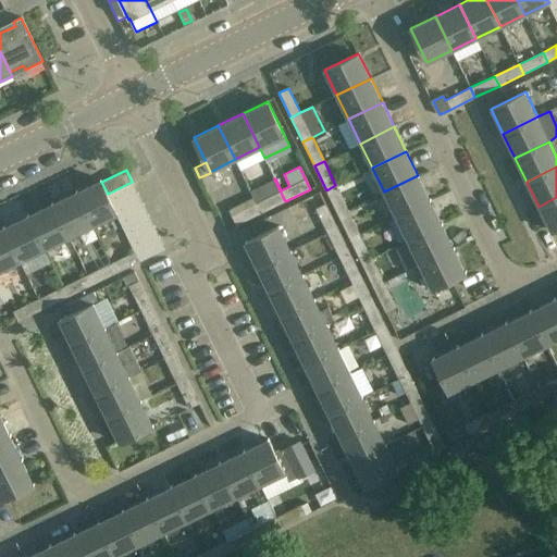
[(220,192),(210,173),(199,177),(209,197),(220,192)]
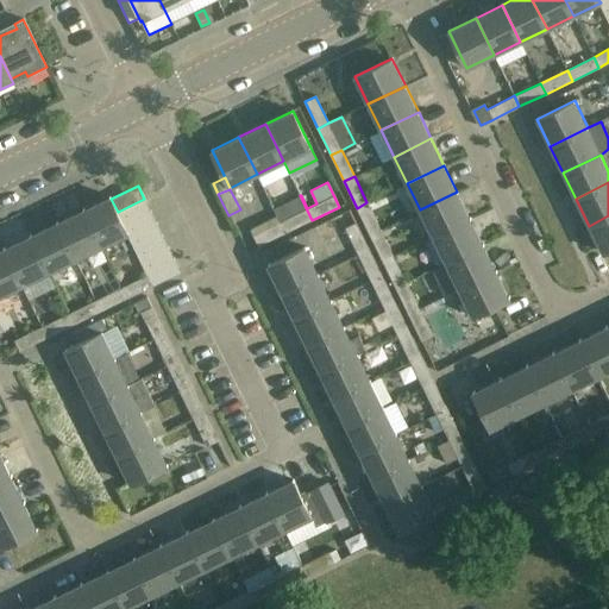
[(470,218),(457,192),(420,209),(433,237),(470,218)]
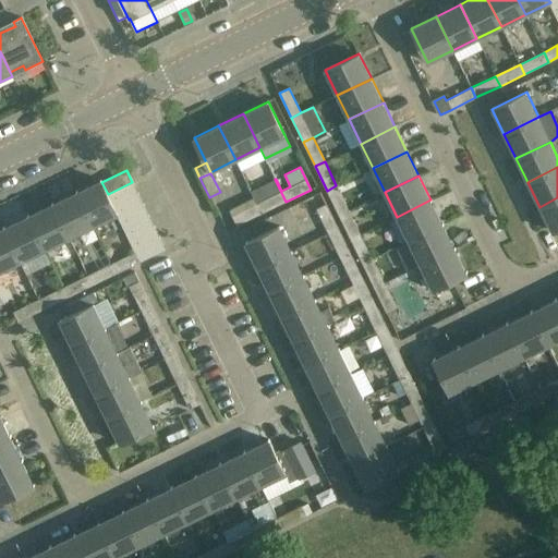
[(262,214),(286,202),(275,179),(251,191),(262,214)]
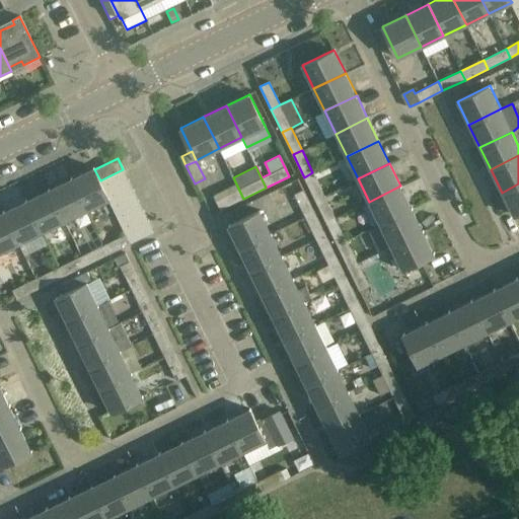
[(109,198),(106,191),(100,180),(94,169),(93,167),(71,178),(86,210),(109,198)]
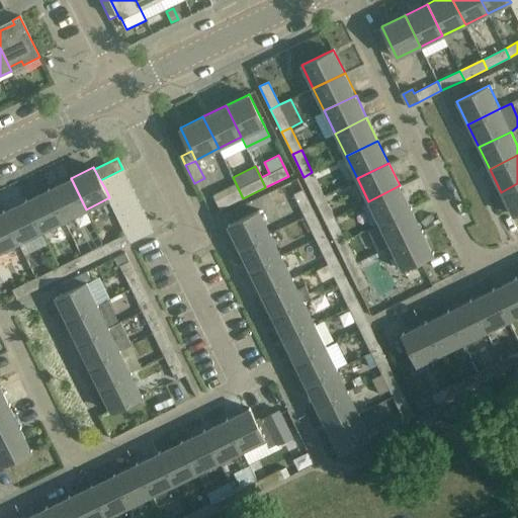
[(122,169),(100,180),(106,190),(127,179),(122,169)]
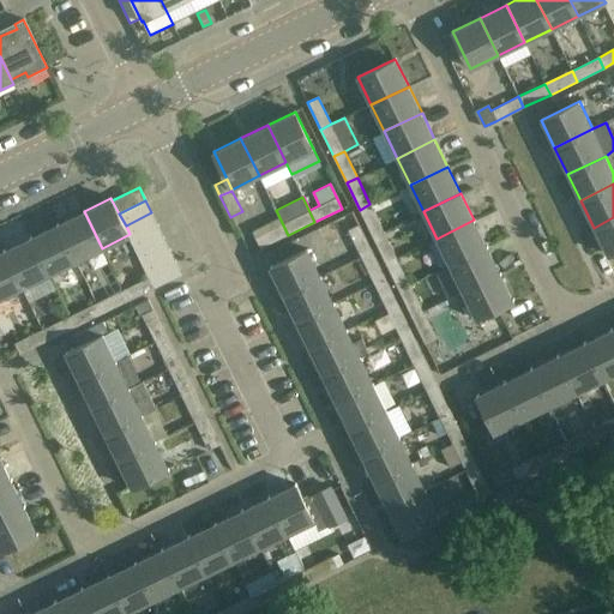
[(260,248),(288,235),(276,210),(275,210),(278,218),(252,230),(260,248)]
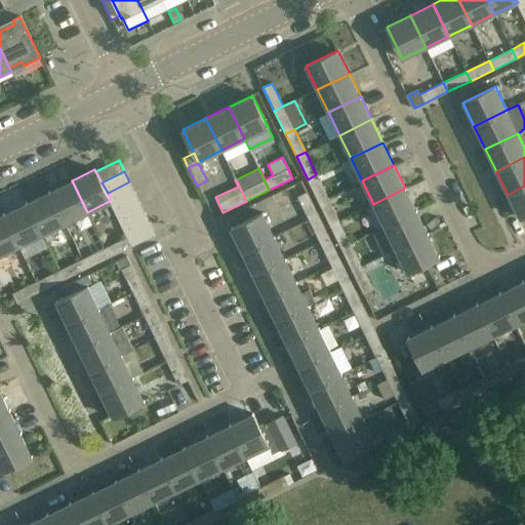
[(310,185),(318,202),(327,198),(319,179),(310,185)]
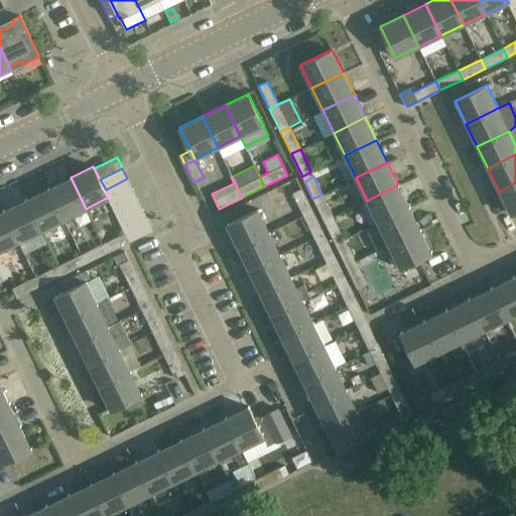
[(71,177),(47,188),(63,220),(86,209),(71,177)]
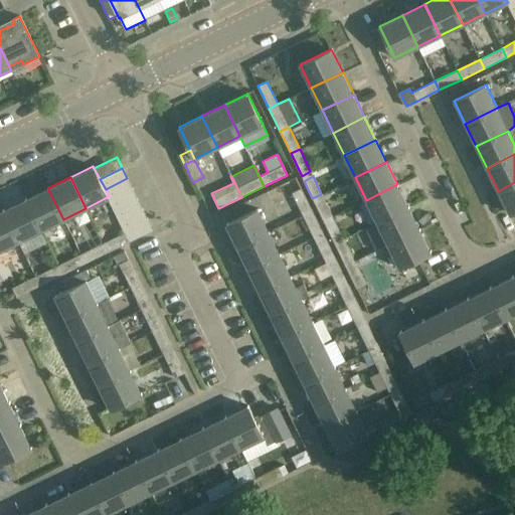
[(303,215),(312,211),(296,177),(269,190),(275,202),(292,193),(303,215)]
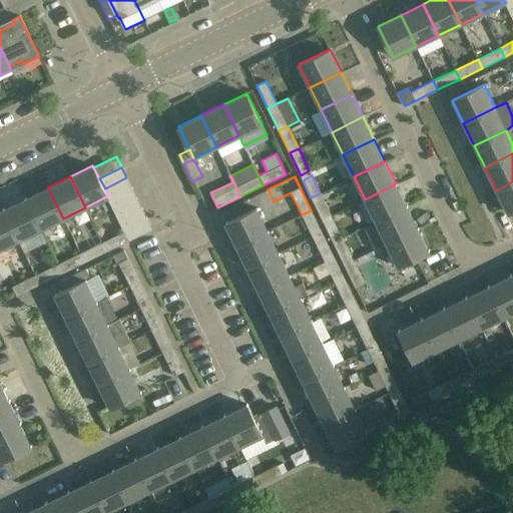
[(110,198),(131,188),(126,177),(105,188),(108,195),(110,198)]
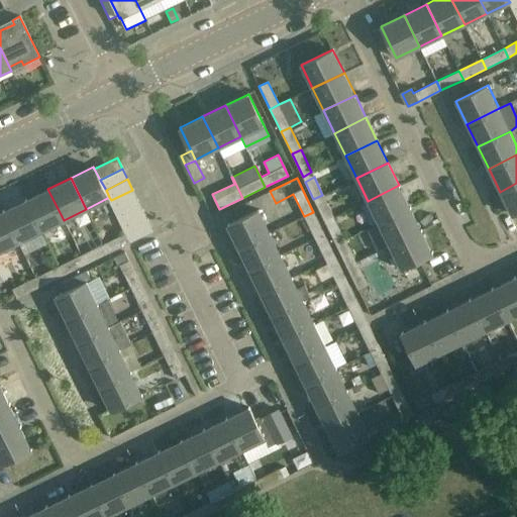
[(516,183),(500,192),(511,214),(516,211),(516,183)]
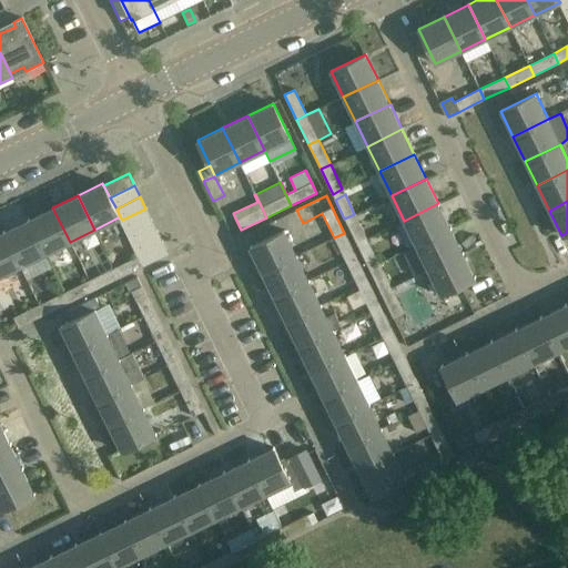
[(450,227),(438,203),(404,221),(416,245),(450,227)]
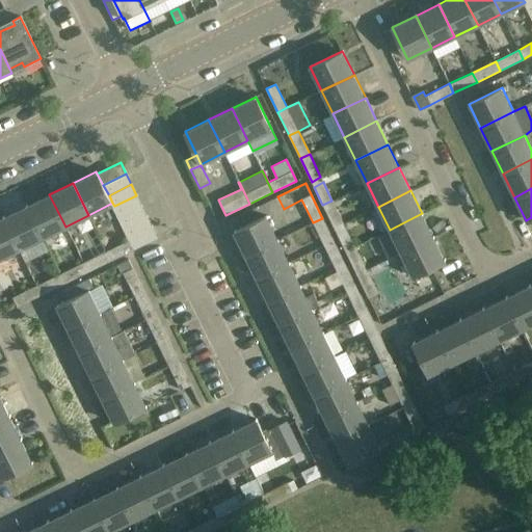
[(65,227),(49,194),(26,206),(42,238),(65,227)]
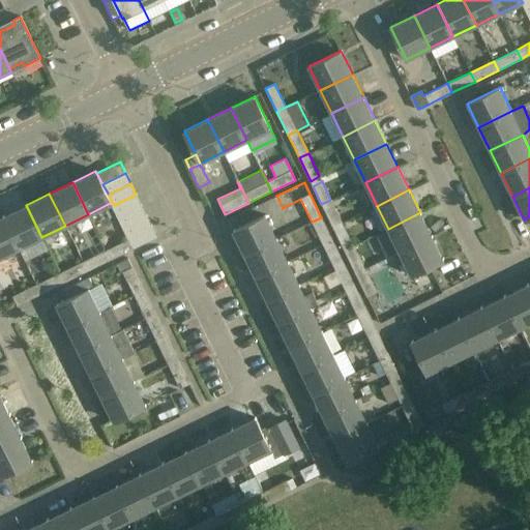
[(119,215),(141,205),(136,195),(114,205),(119,215)]
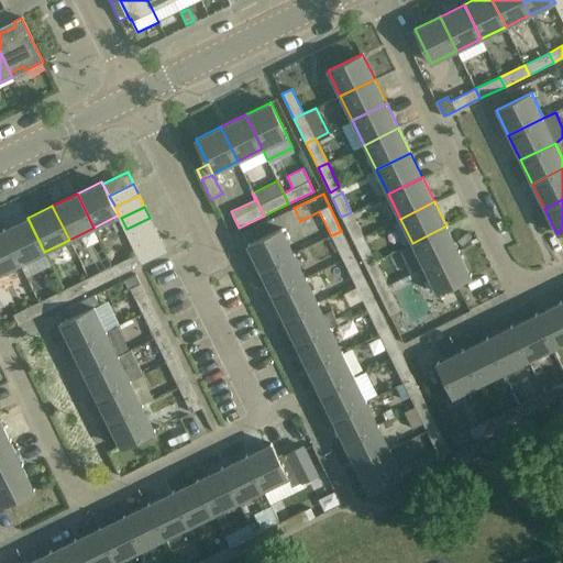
[(353,241),(363,236),(351,212),(341,217),(353,241)]
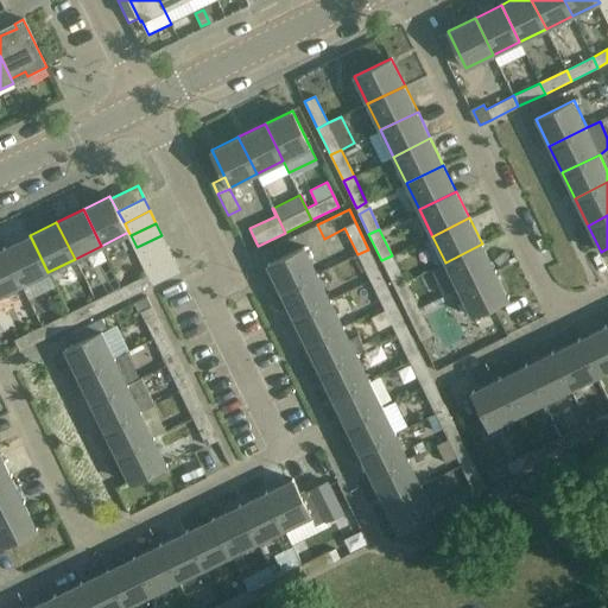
[(48,272),(30,235),(4,248),(21,285),(48,272)]
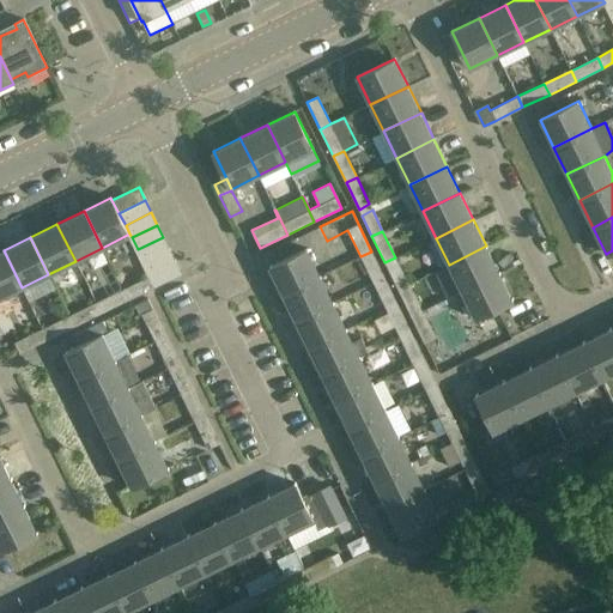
[(169,249),(163,237),(138,249),(144,261),(169,249)]
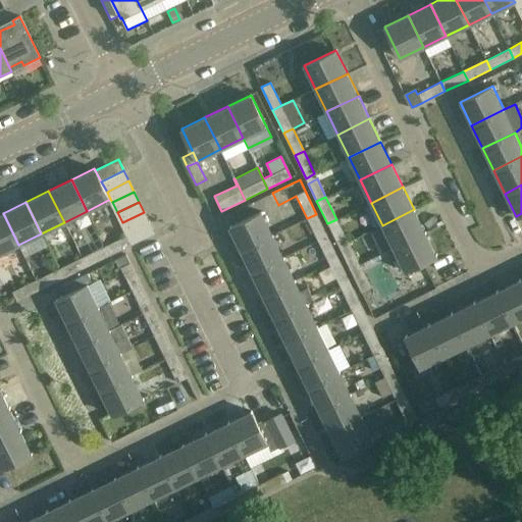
[(425,232),(414,209),(382,225),(394,248),(425,232)]
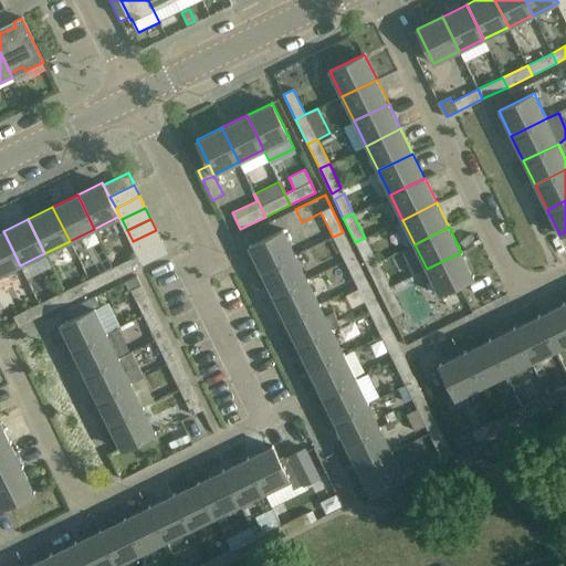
[(249,247),(261,272),(296,254),(283,229),(249,247)]
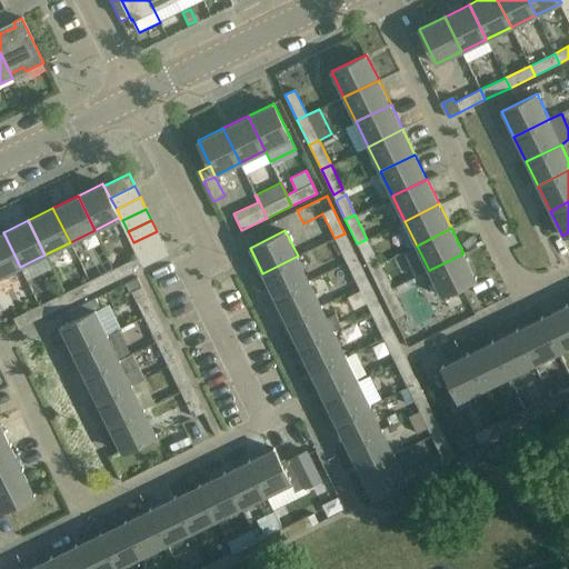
[(162,242),(157,231),(133,242),(139,255),(162,242)]
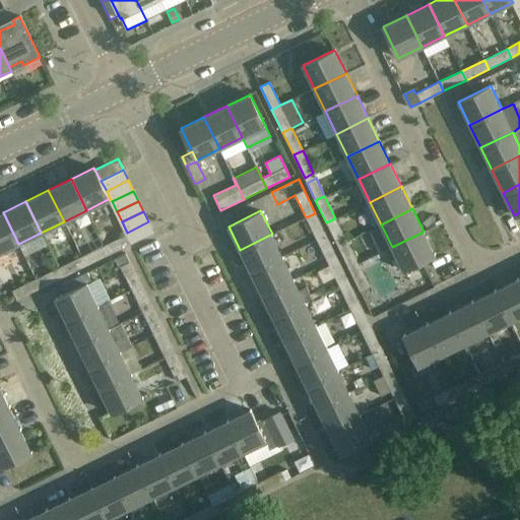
[(0,252),(18,244),(3,212),(0,213),(0,252)]
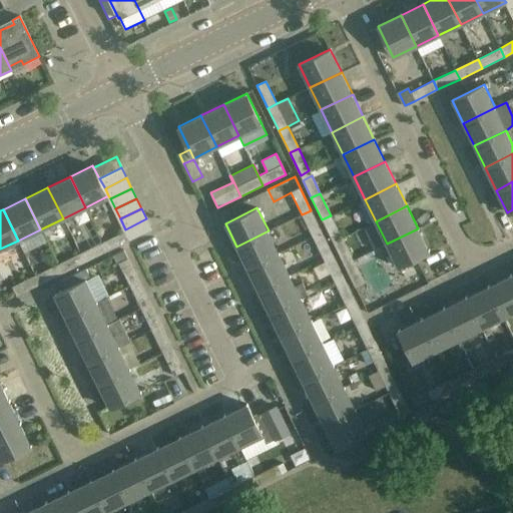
[(302,214),(313,236),(322,232),(311,210),(302,214)]
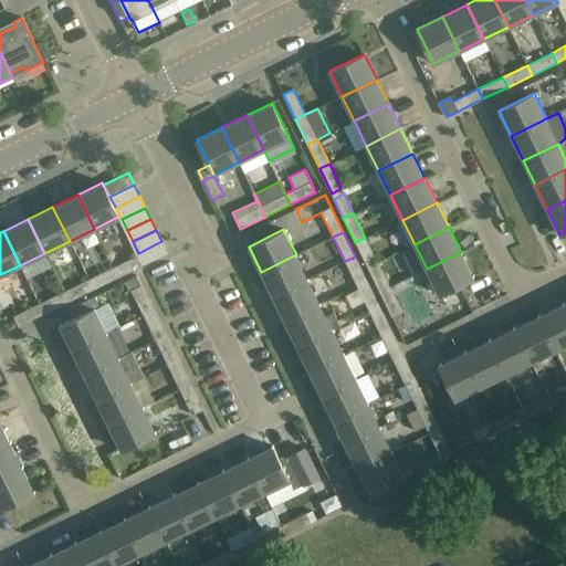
[(377,262),(365,238),(355,242),(367,268),(377,262)]
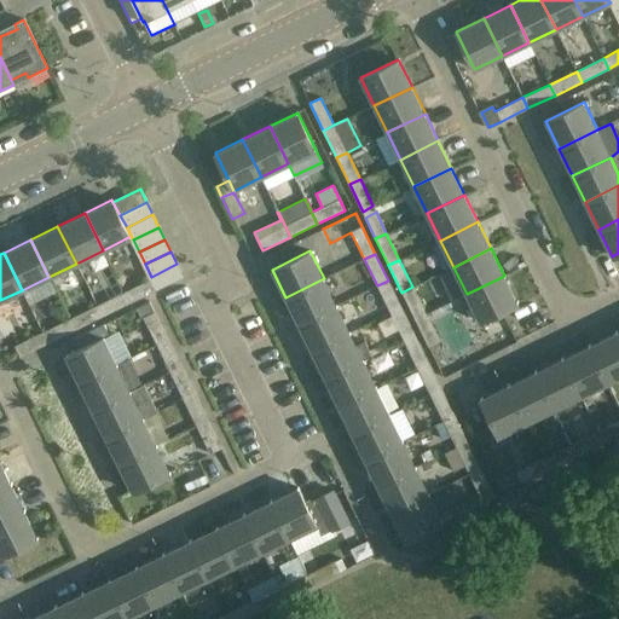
[(151,277),(152,278),(157,289),(183,277),(177,264),(151,277)]
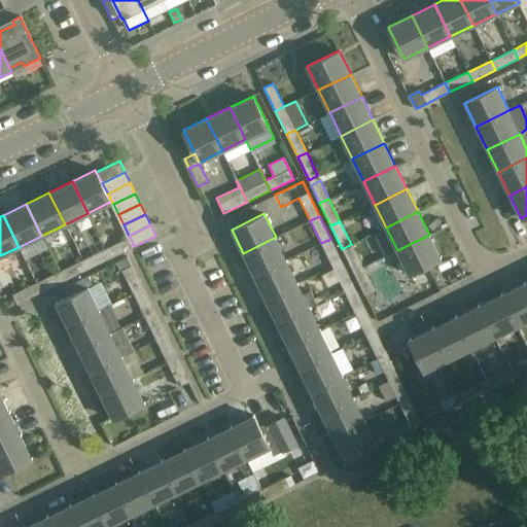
[(429,235),(397,250),(409,274),(441,257),(429,235)]
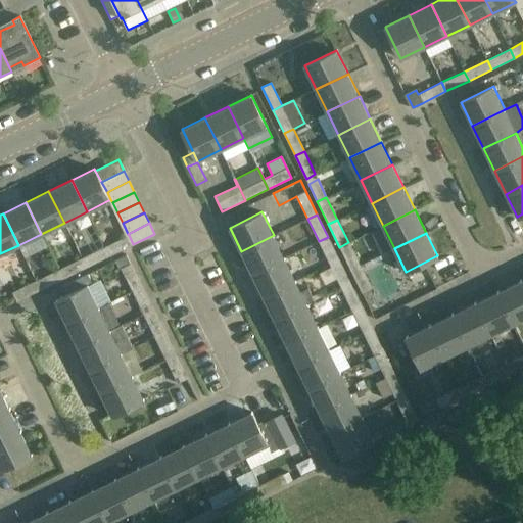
[(129,235),(104,247),(108,256),(133,244),(129,235)]
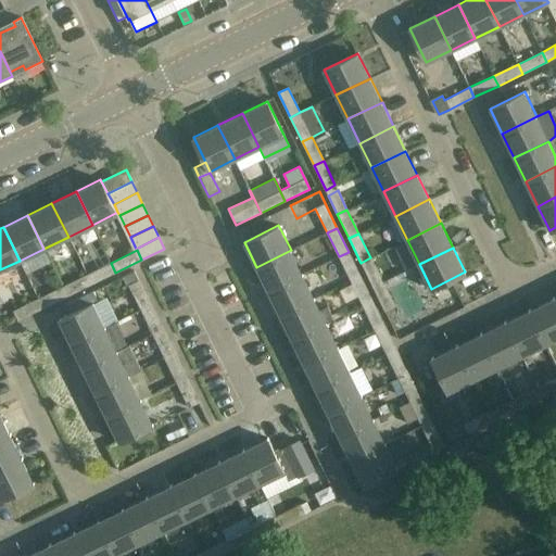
[(256,267),(268,291),(302,275),(291,250),(256,267)]
